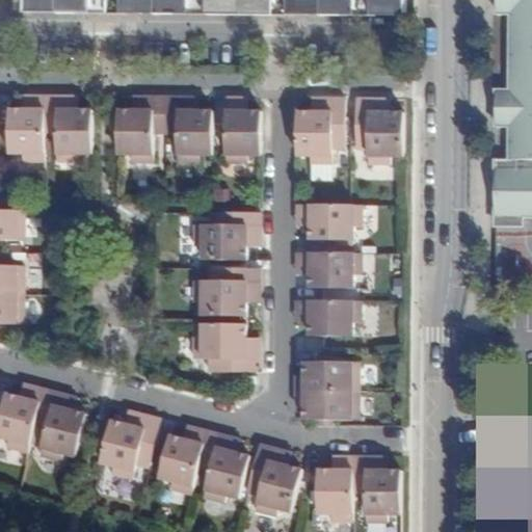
[(27,0),(28,15),(63,15),(63,8),(94,8),(92,0),(27,0)]
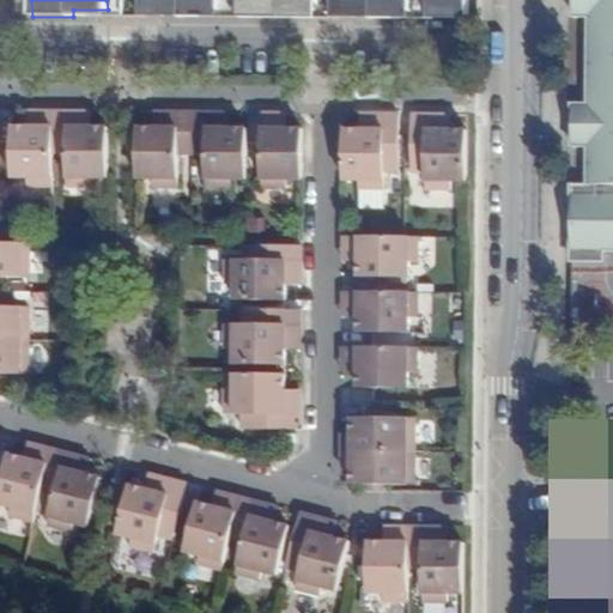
[(107,0),(108,10),(108,17),(125,18),(141,18),(141,0),(107,0)]
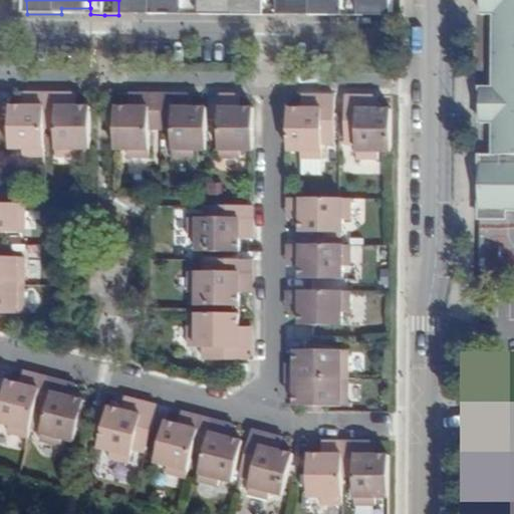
[(118,0),(118,15),(153,15),(153,9),(184,9),(184,0),(118,0)]
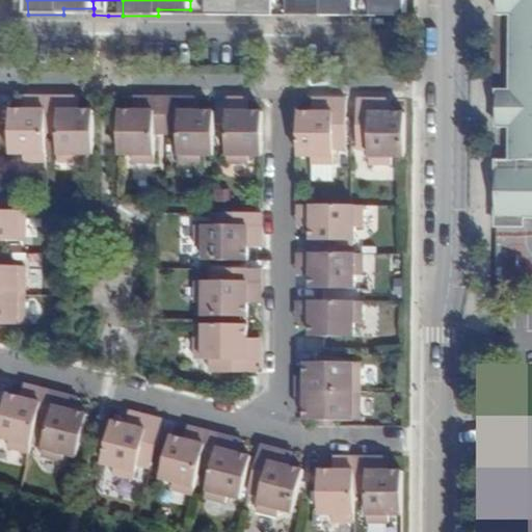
[(207,10),(207,0),(190,0),(190,9),(190,16),(207,16),(207,10)]
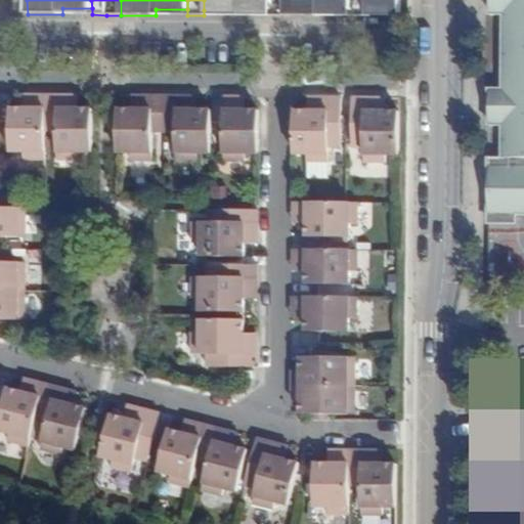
[(254,10),(270,10),(269,0),(204,0),(204,10),(219,10),(219,15),(254,16),(254,10)]
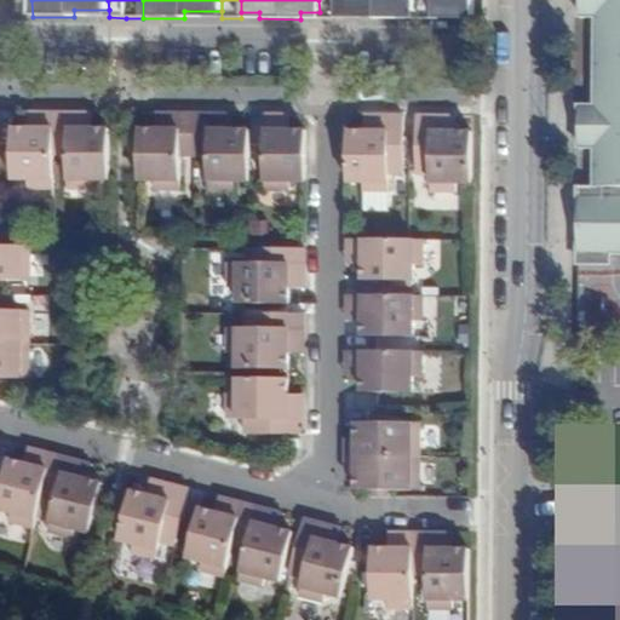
[(337,19),(337,0),(319,0),(320,12),(320,19),(337,19)]
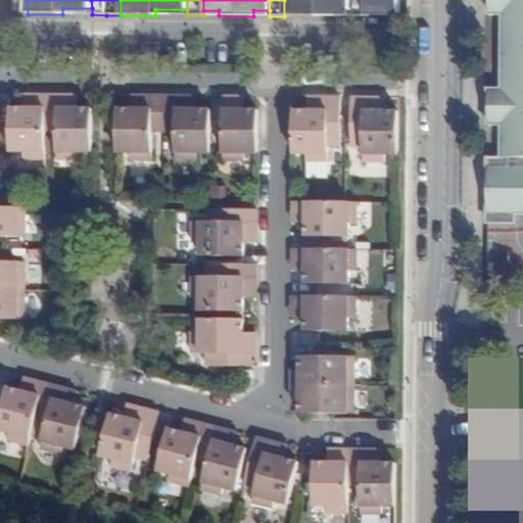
[(351,11),(351,0),(284,0),(284,16),(320,16),(320,10),(351,11)]
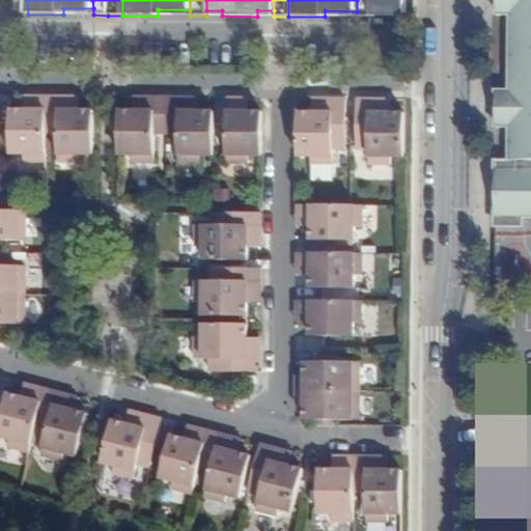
[(374,18),(373,0),(357,0),(357,11),(357,17),(374,18)]
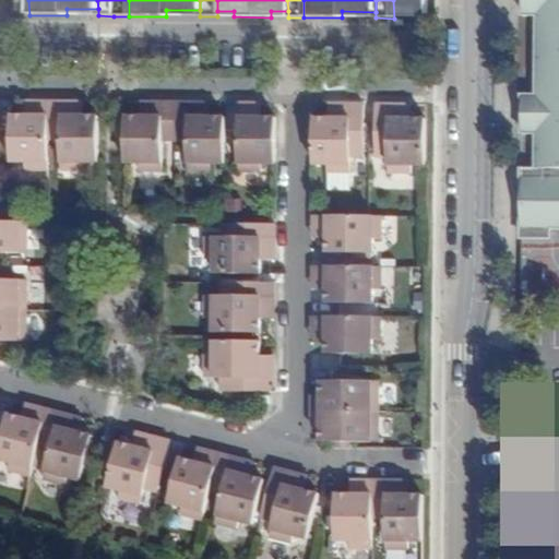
[(426,19),(426,0),(393,0),(394,19),(426,19)]
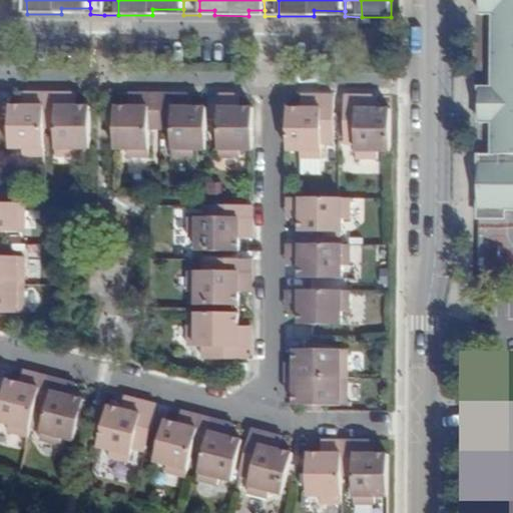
[(512,0),(477,0),(478,9),(490,9),(490,61),(512,61),(512,0)]
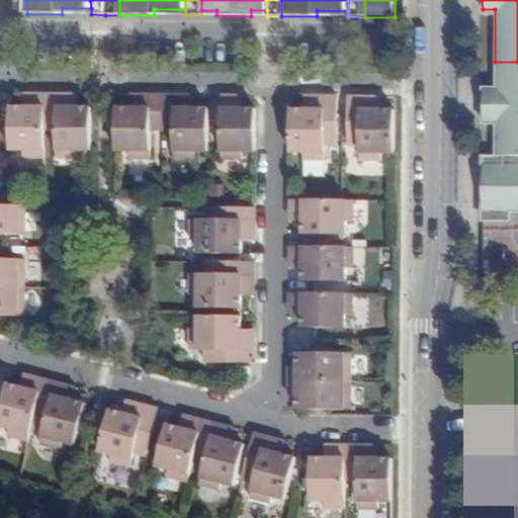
[(482,82),(482,118),(493,117),(493,150),(481,150),(481,213),(508,214),(507,207),(517,206),(517,62),(495,62),(495,81),(482,82)]
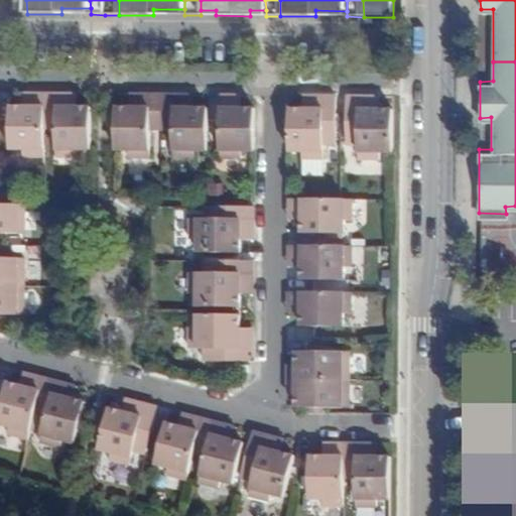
[(24,153),(45,154),(45,125),(45,92),(31,91),(31,104),(24,104),(12,104),(11,146),(25,146),(24,153)]
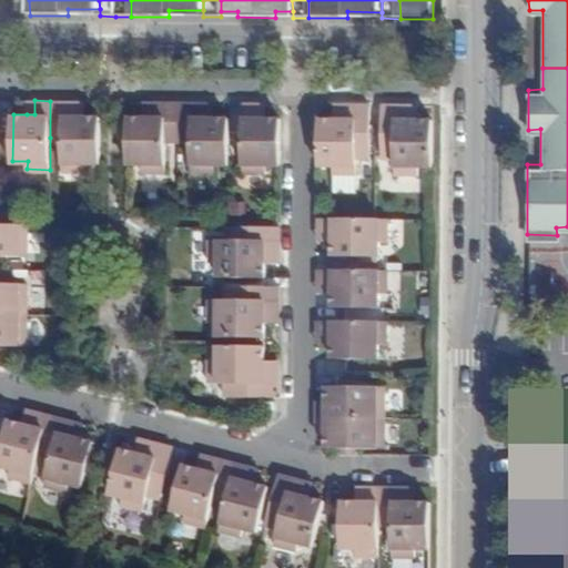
[(84,161),(100,162),(100,114),(87,114),(79,114),(79,101),(50,101),(50,138),(62,138),(62,170),(84,170),(84,161)]
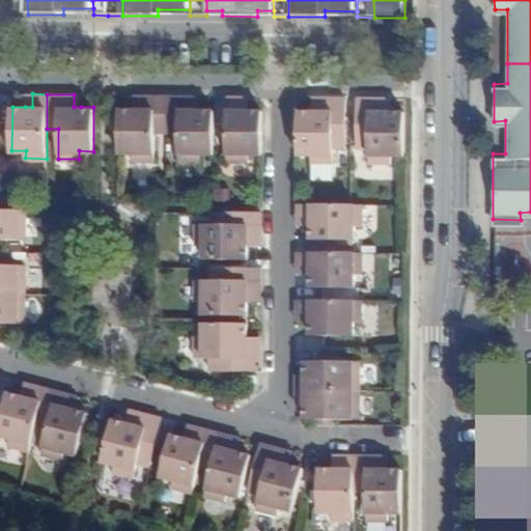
[(119,108),(119,152),(134,152),(134,160),(158,160),(157,132),(168,132),(169,95),(140,95),(139,95),(139,108),(131,108),(119,108)]
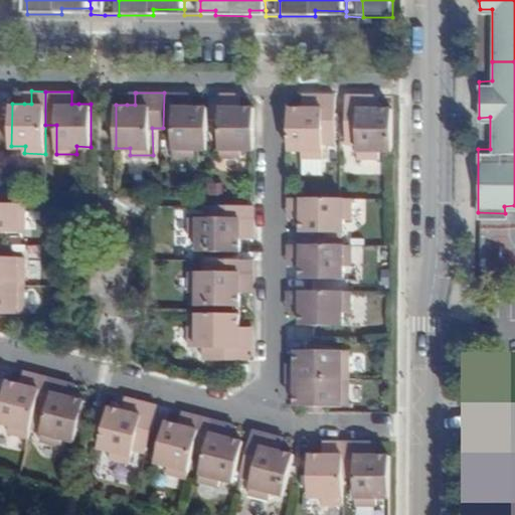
[(195,149),(208,149),(209,105),(196,105),(190,105),(190,93),(164,93),(163,128),(171,128),(172,155),(194,156),(195,149)]
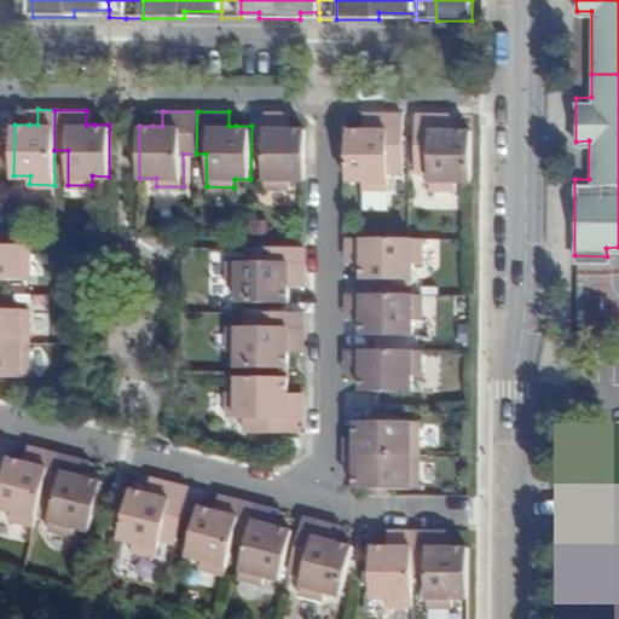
[(306,179),(307,127),(293,127),(284,127),(285,113),(267,113),(266,187),(290,187),(290,179),(306,179)]
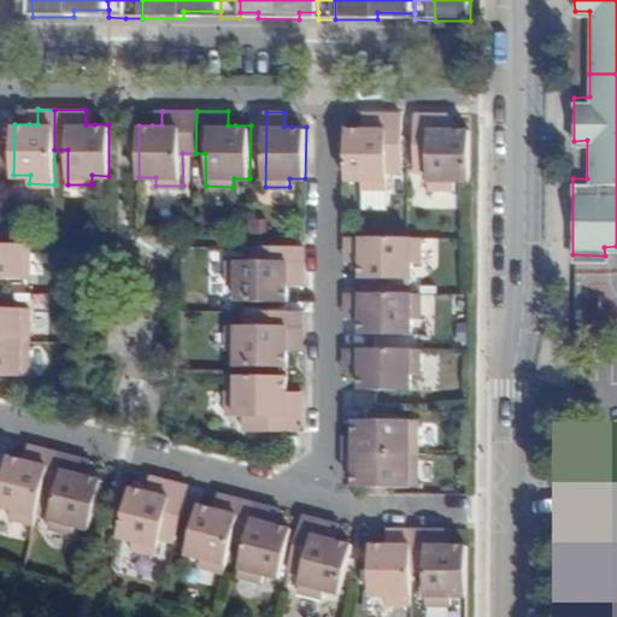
[(347,127),(346,181),(360,181),(360,191),(359,211),(386,211),(386,191),(387,175),(400,175),(401,115),(371,113),(371,127),(362,127),(347,127)]
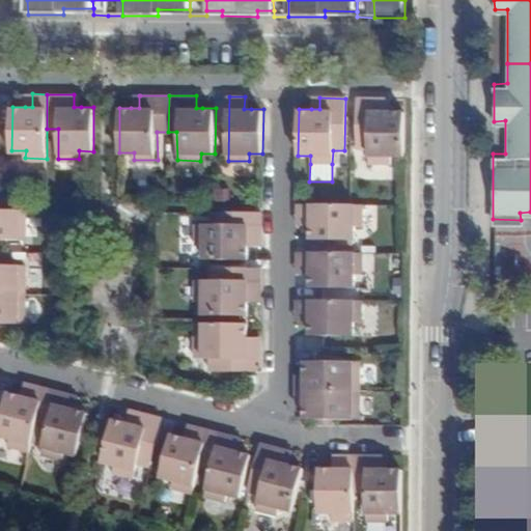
[(390,158),(403,158),(403,111),(390,110),(384,110),(384,99),(357,99),(357,150),(368,150),(368,165),(390,165),(390,158)]
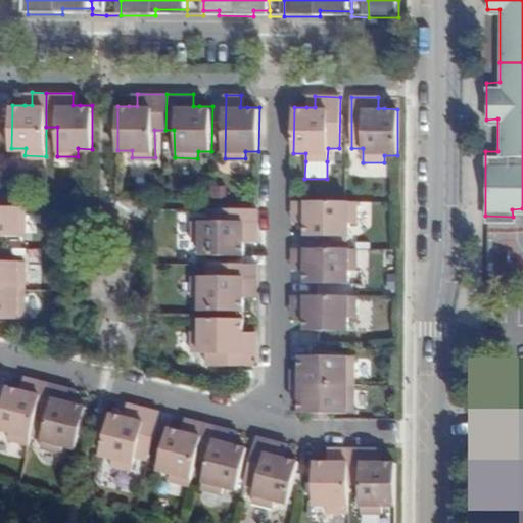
[(359,221),(359,199),(346,199),(293,199),(293,215),(308,215),(308,222),(308,234),(350,235),(350,221),(359,221)]
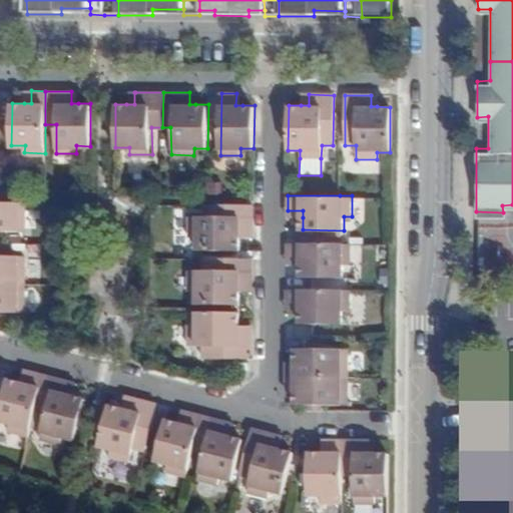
[(0,201),(0,228),(25,228),(26,201),(0,201)]
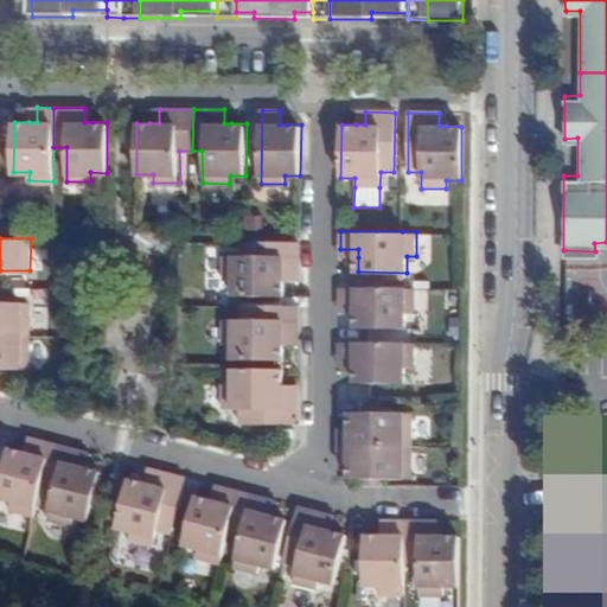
[(299,242),(241,241),(240,256),(224,257),(224,281),(237,281),(237,296),(283,296),(283,282),(283,273),(299,273),(299,242)]
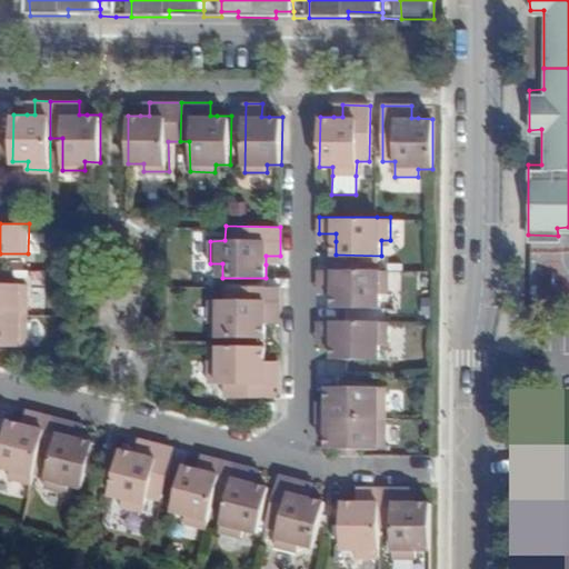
[(389,293),(389,269),(319,269),(318,286),(335,286),(335,293),(333,307),(381,308),(381,293),(389,293)]
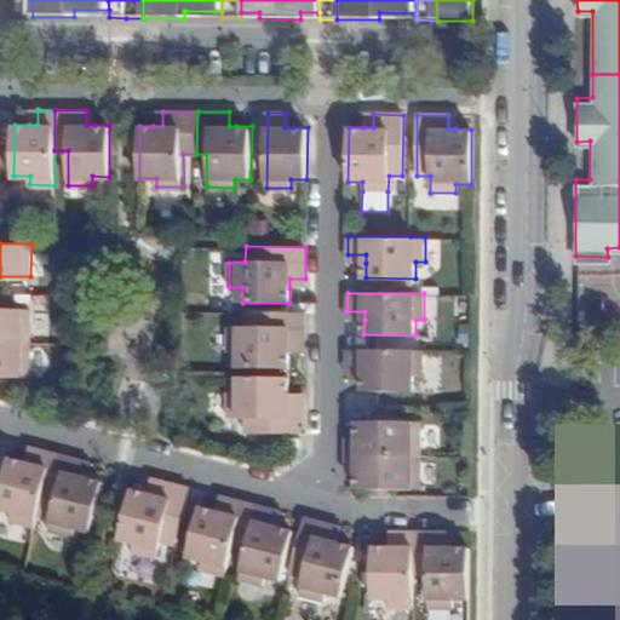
[(0,340),(30,340),(30,306),(0,306),(0,340)]
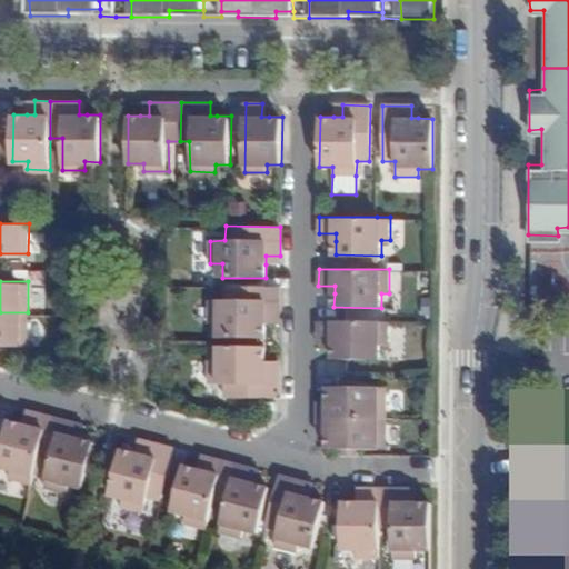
[(279,286),(225,286),(225,301),(209,301),(209,323),(221,323),(221,337),(265,338),(265,325),(266,317),(279,317),(279,286)]
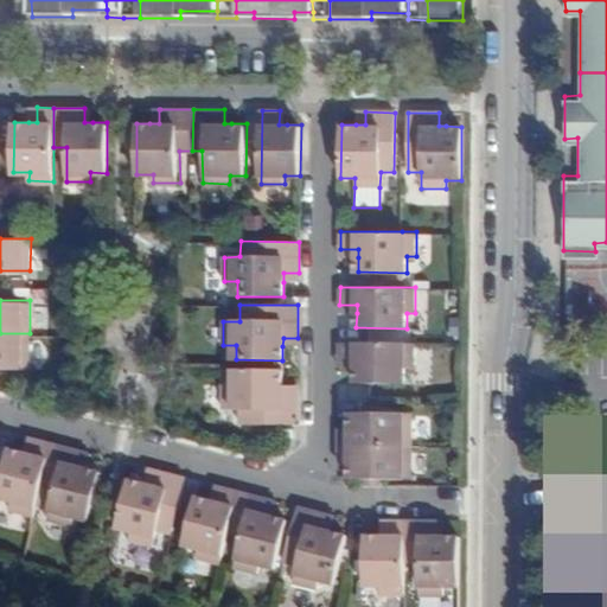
[(30,333),(0,333),(0,366),(30,366),(30,333)]
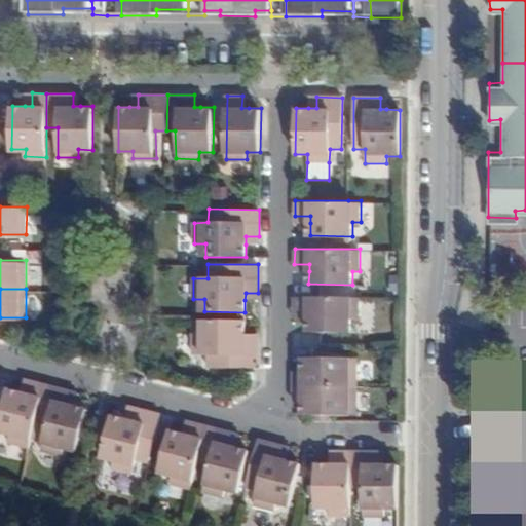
[(359,320),(360,298),(294,298),(294,311),(308,311),(308,320),(308,331),(351,332),(352,320),(359,320)]
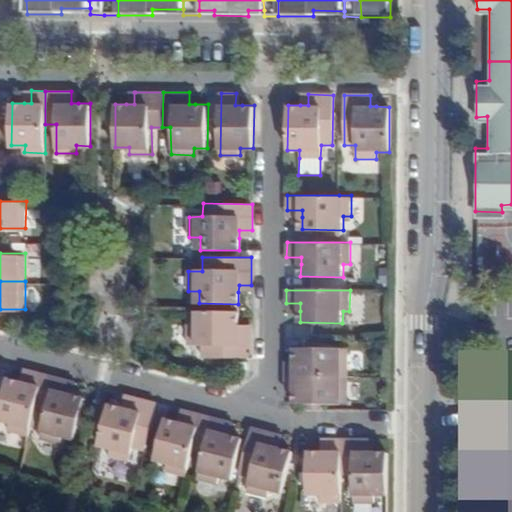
[(286,303),(286,311),(300,311),(300,303),(286,303)]
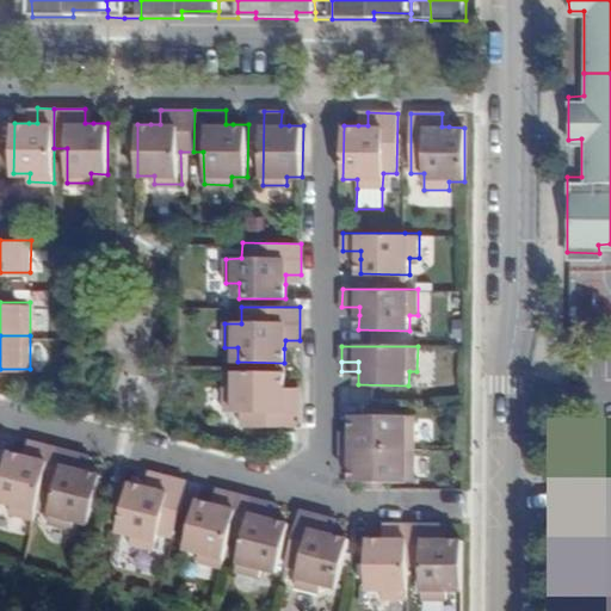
[(239,429),(270,429),(298,429),(298,399),(283,399),(284,390),(284,371),(240,371),(240,388),(223,388),(223,412),(239,413),(239,429)]
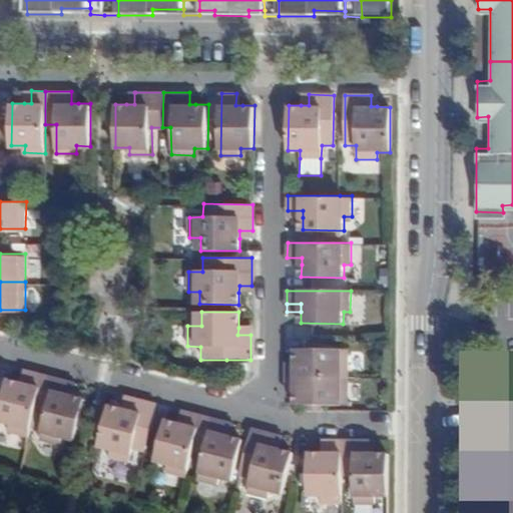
[(287,376),(349,377),(350,348),(329,348),(312,347),(296,347),(296,359),(287,359),(287,376)]
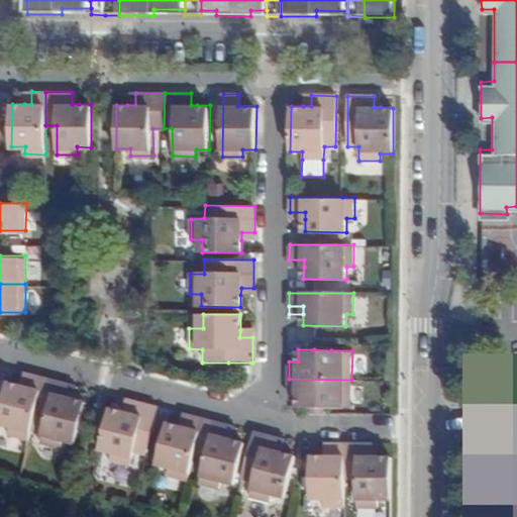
[(479,363),(478,394),(489,393),(503,363),(479,363)]
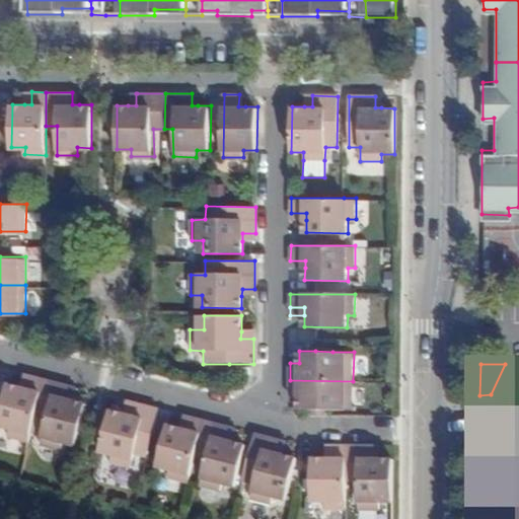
[(25,375),(22,387),(28,389),(32,377),(25,375)]
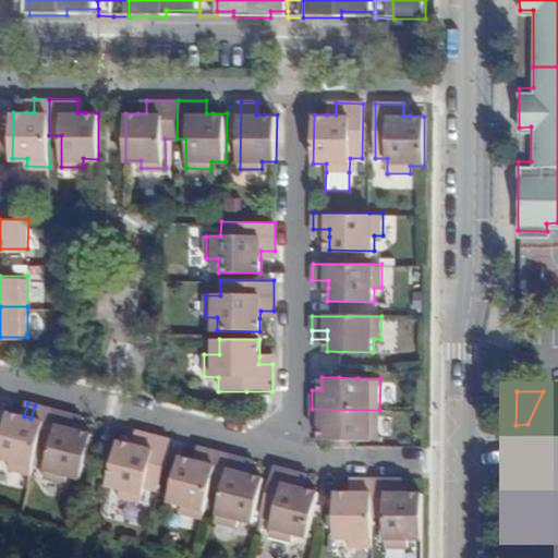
[(10,469),(32,475),(40,446),(50,410),(35,405),(31,419),(24,416),(11,413),(0,450),(0,458),(12,461),(10,469)]
